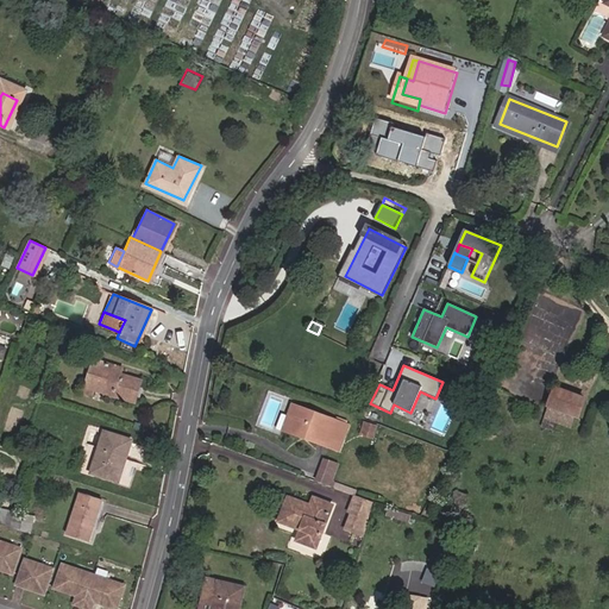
[(93,366),(85,395),(100,400),(102,394),(90,389),(98,368),(93,366)]
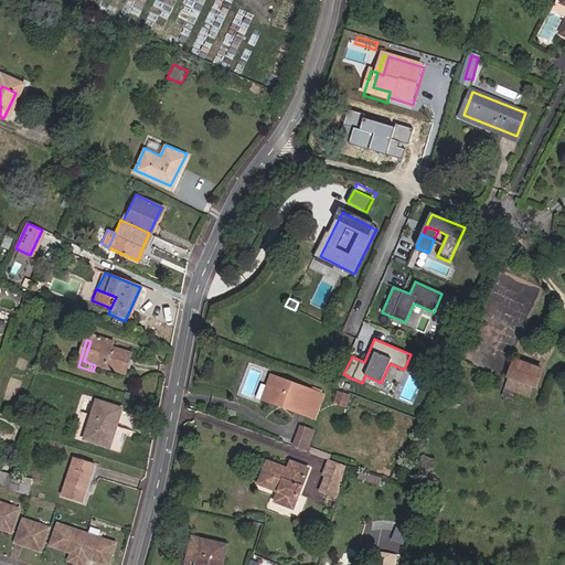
[(95,365),(93,371),(104,374),(105,371),(125,376),(130,361),(110,354),(103,352),(105,345),(91,341),(84,361),(95,365)]
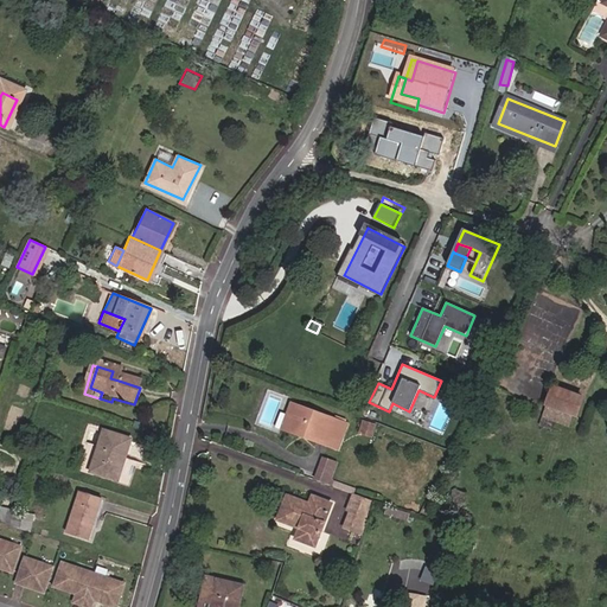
[(121,374),(113,371),(110,378),(119,381),(121,374)]
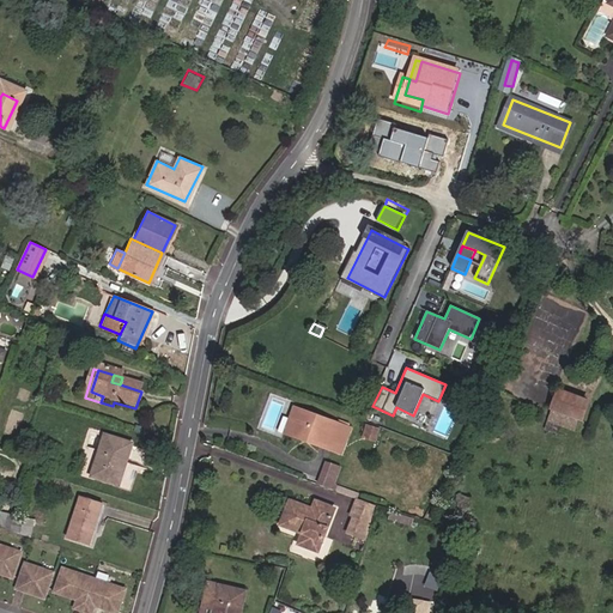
[(562,390),(554,408),(582,419),(583,417),(589,401),(562,390)]
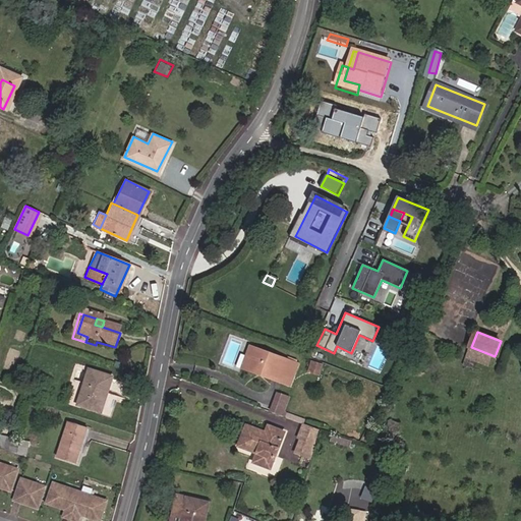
[(289,381),(296,360),(259,347),(256,358),(262,360),(258,369),(289,381)]
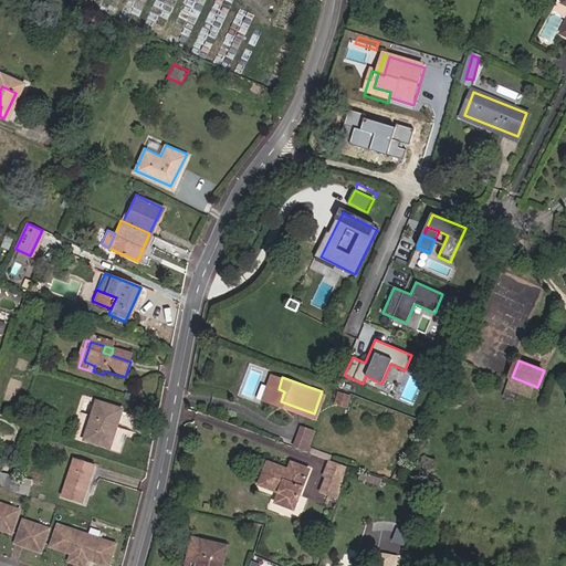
[(537,387),(512,377),(509,387),(534,396),(537,387)]
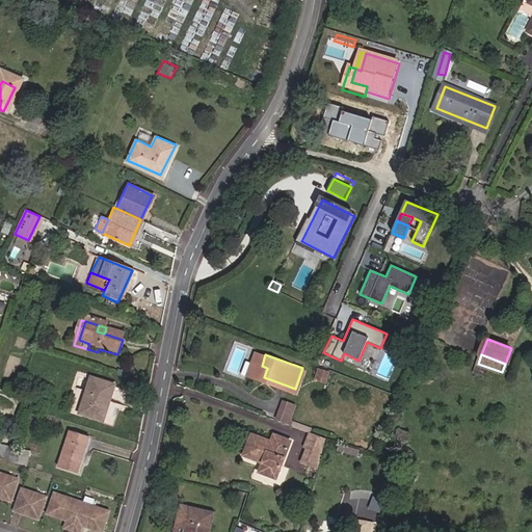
[(530,370),(531,364),(531,361),(515,354),(511,364),(530,370)]
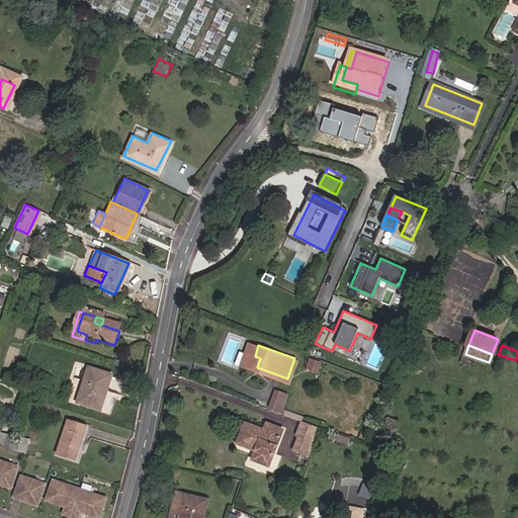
[(251,365),(257,367),(260,358),(255,356),(251,365)]
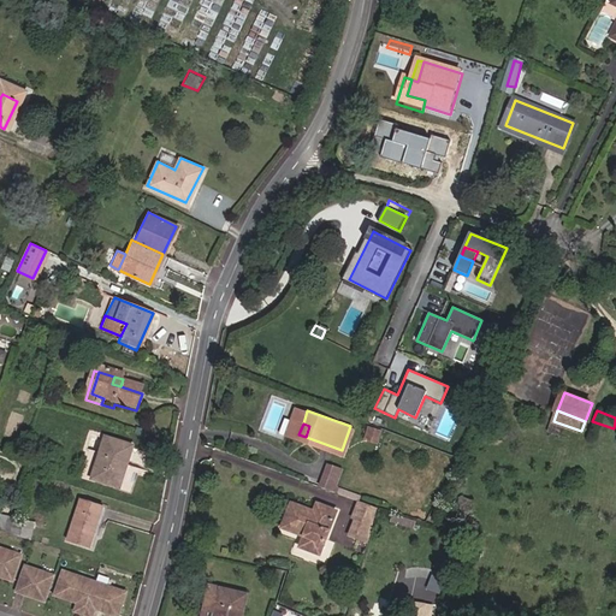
[(363,432),(350,426),(342,449),(356,454),(363,432)]
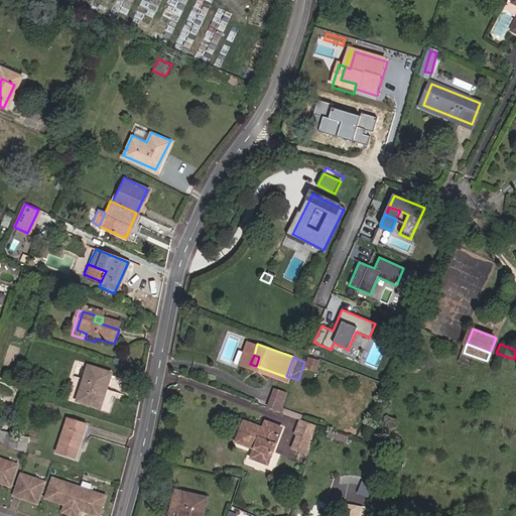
[(328,363),(317,359),(314,369),(325,372),(328,363)]
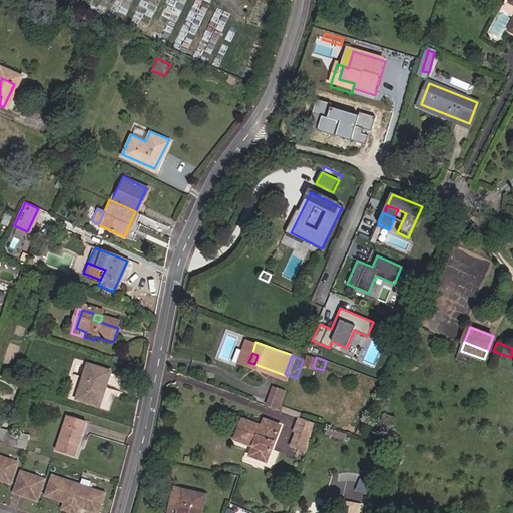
[(110,373),(87,366),(76,399),(97,406),(102,391),(104,392),(110,373)]
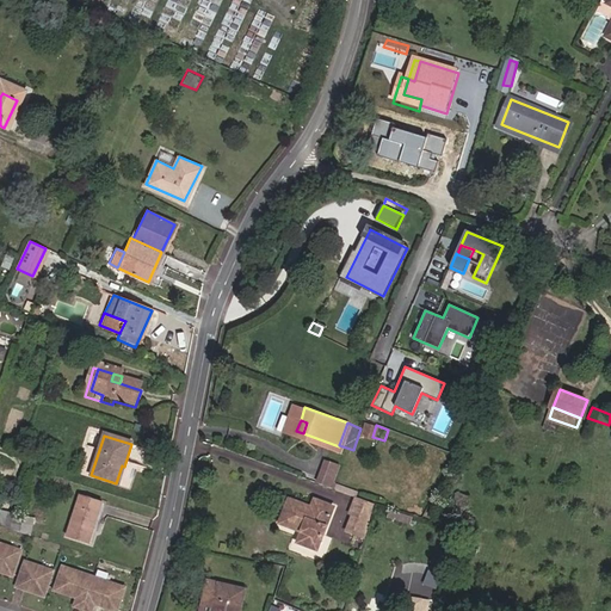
[(355,468),(335,461),(327,483),(345,491),(355,468)]
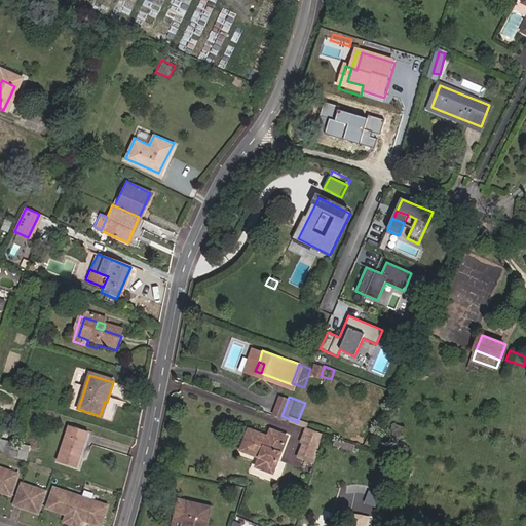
[(325,431),(307,425),(303,441),(306,442),(304,448),(308,449),(307,455),(316,458),(325,431)]
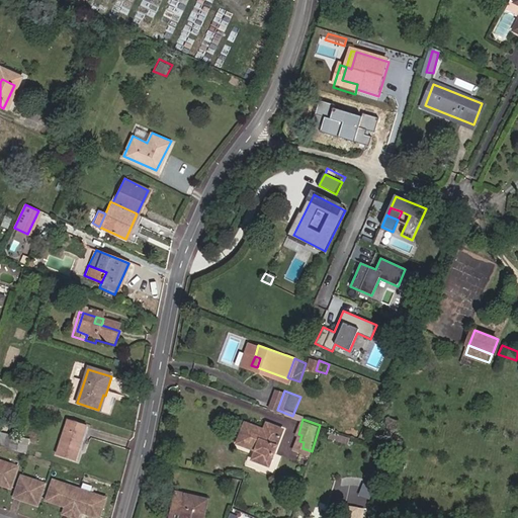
[(87,429),(67,423),(55,454),(75,461),(87,429)]
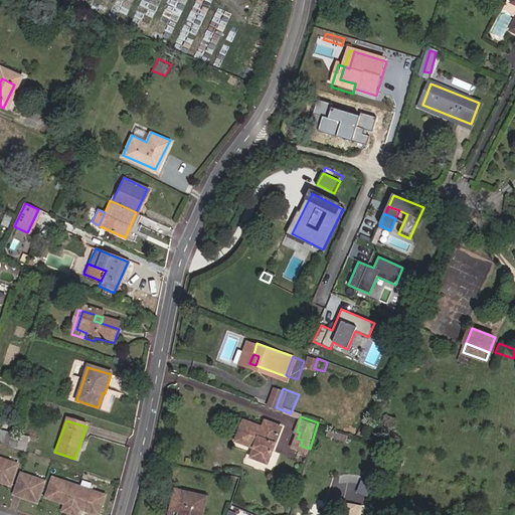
[(246,444),(249,445),(266,451),(265,453),(261,462),(277,469),(282,458),(293,433),(281,426),(278,434),(272,432),(256,424),(254,423),(246,444)]
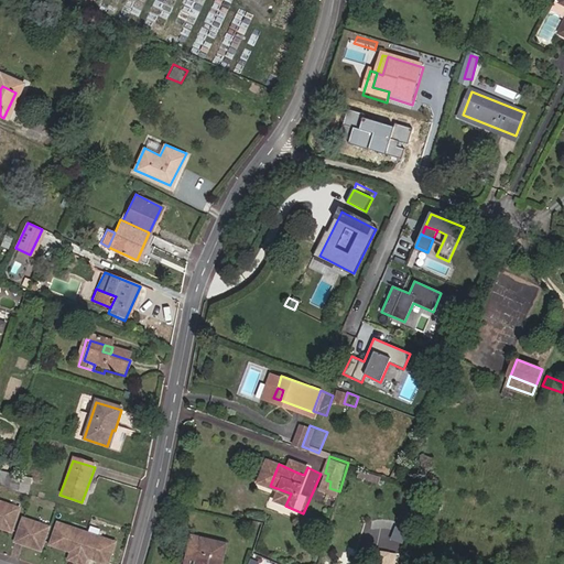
[(301,465),(297,473),(304,475),(307,467),(301,465)]
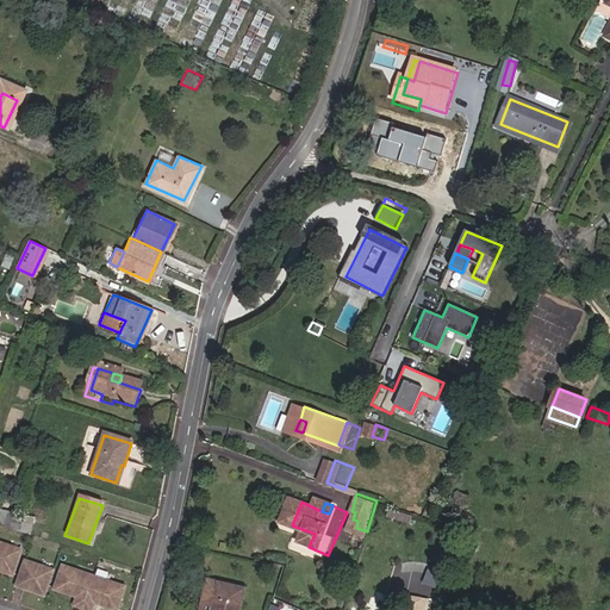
[(6,528),(17,531),(23,515),(11,512),(6,528)]
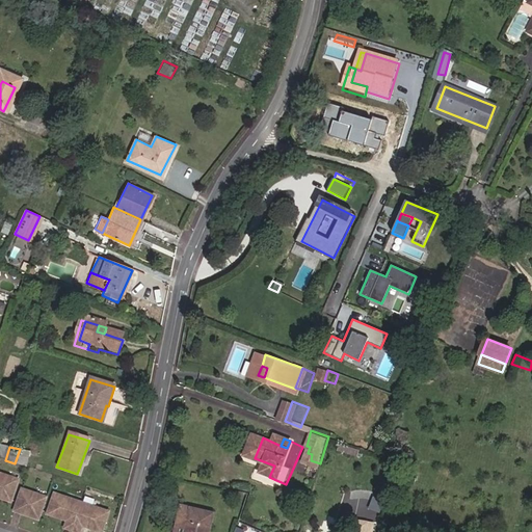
[(15,463),(25,467),(29,453),(20,449),(15,463)]
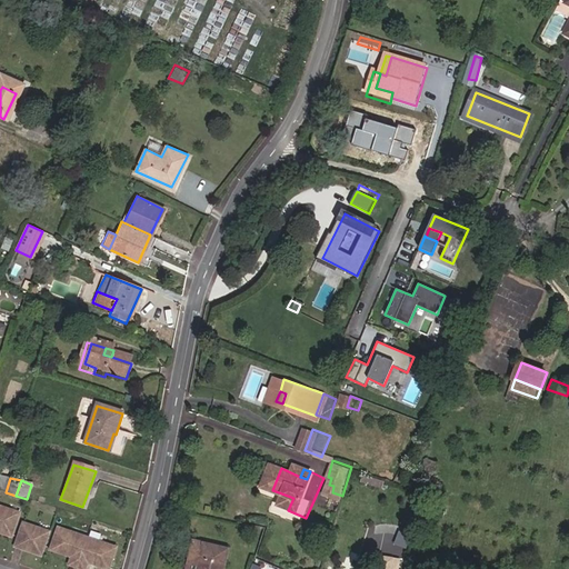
[(20,515),(0,507),(0,531),(12,536),(20,515)]
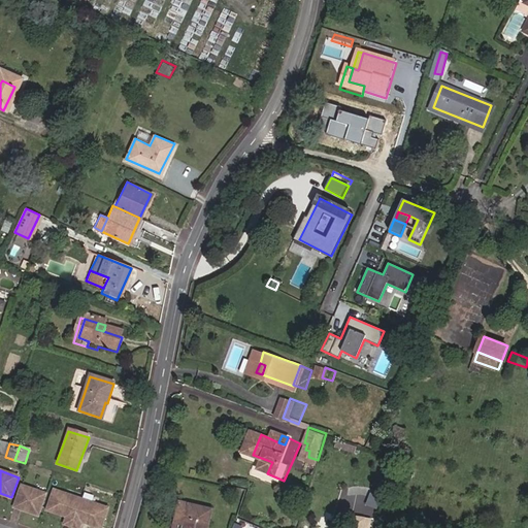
[(23,487),(17,507),(38,516),(44,495),(23,487)]
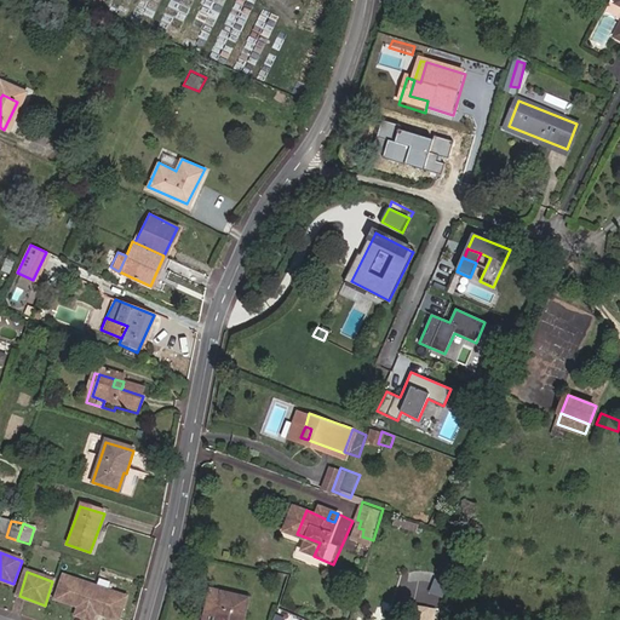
[(119,619),(127,598),(64,577),(56,601),(68,604),(69,601),(76,603),(75,607),(79,608),(76,616),(85,619),(95,619),(97,614),(99,615),(101,612),(108,614),(107,618),(113,619),(119,619)]
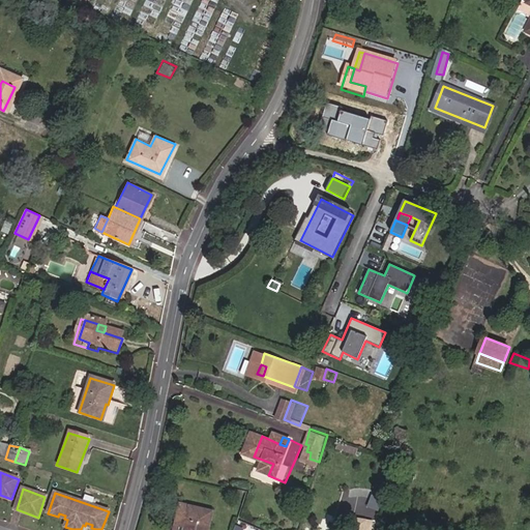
[(207,529),(212,512),(179,504),(173,529),(207,529)]
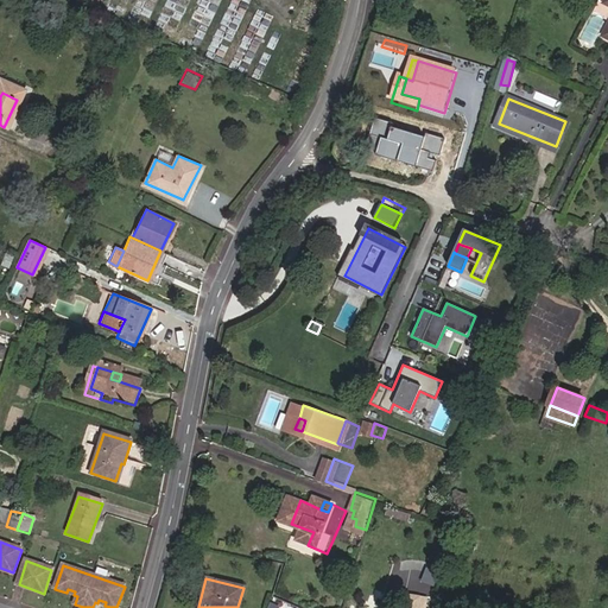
[(424,607),(425,593),(403,591),(403,607),(413,607),(424,607)]
